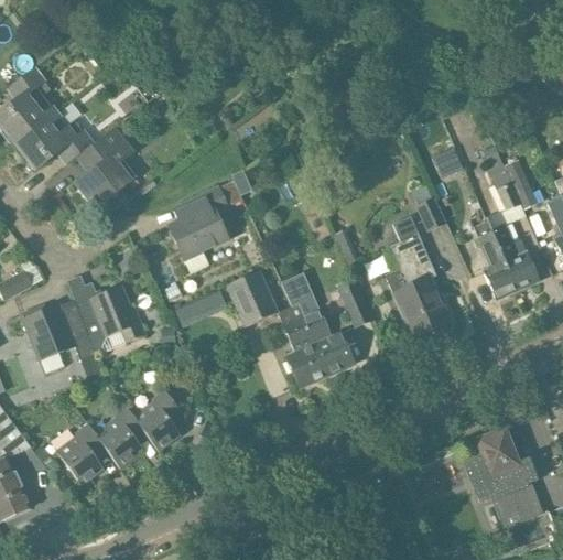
[(0,112),(0,122),(15,142),(56,112),(43,95),(51,89),(34,68),(9,87),(19,99),(0,112)]
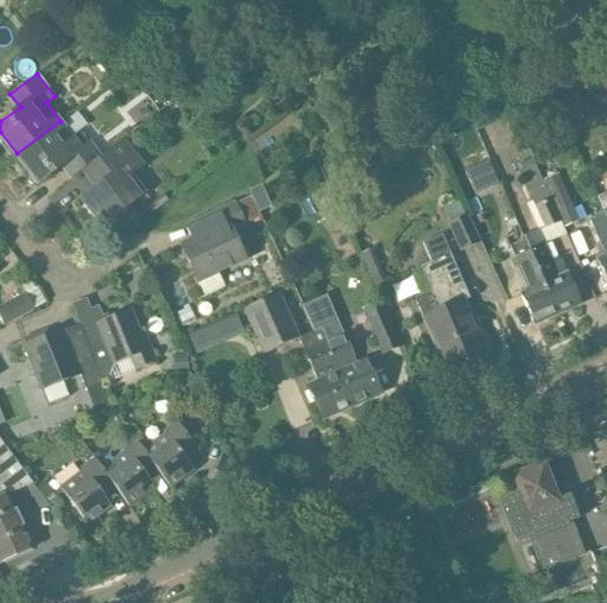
[(522,94),(511,99),(516,110),(529,106),(526,101),(524,94),(522,94)]
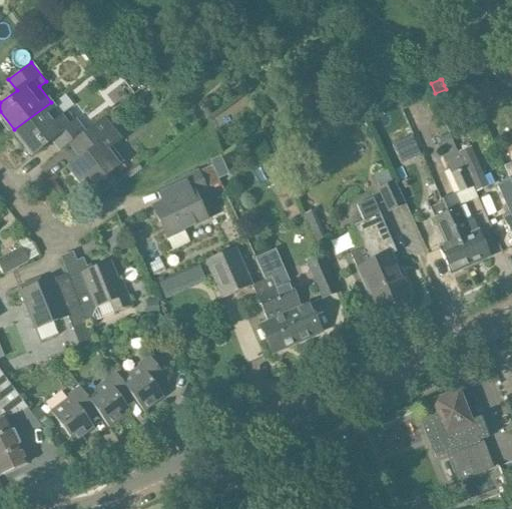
[(51,102),(14,129),(32,152),(32,153),(53,137),(61,147),(84,129),(67,108),(60,114),(51,102)]
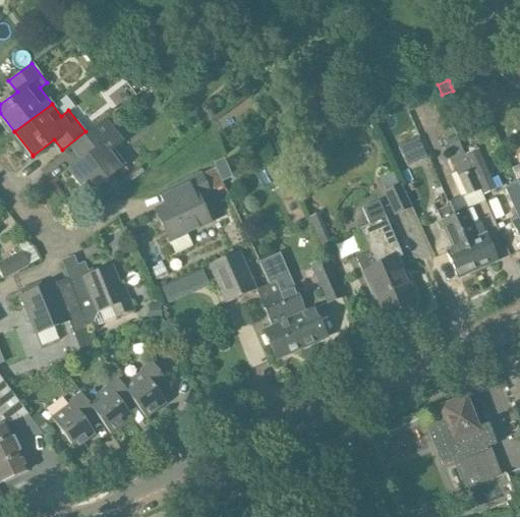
[(88,154),(68,168),(88,192),(126,163),(125,162),(121,165),(110,151),(114,148),(123,140),(106,118),(71,145),(71,146),(77,141),(88,154)]
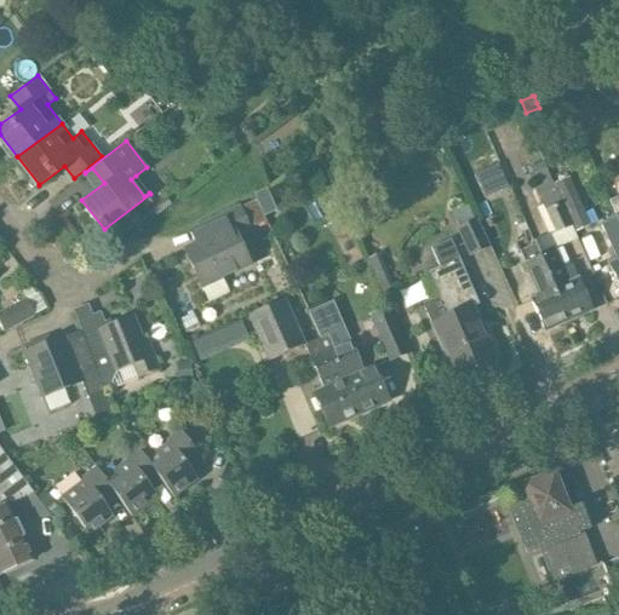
[(494,157),(489,148),(471,155),(486,193),(510,183),(499,156),(494,157)]
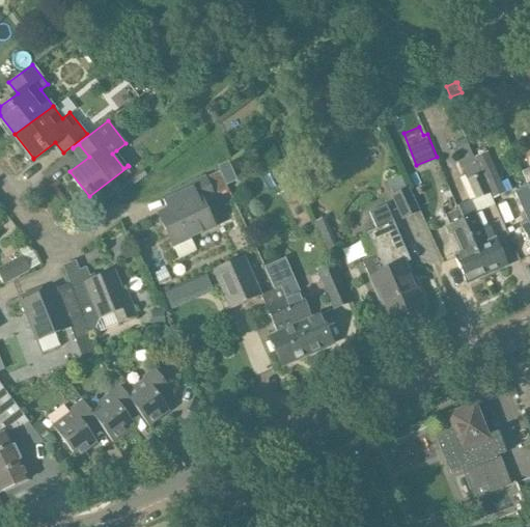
[(491,191),(475,154),(466,135),(451,141),(475,196),(475,197),(491,191)]
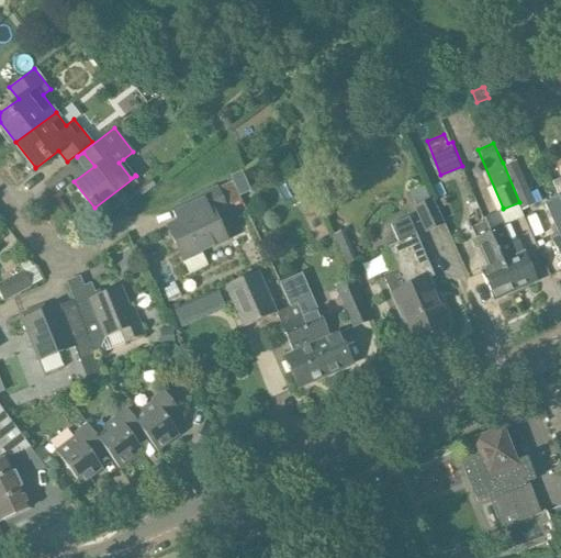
[(516,157),(503,163),(519,202),(522,207),(536,201),(516,157)]
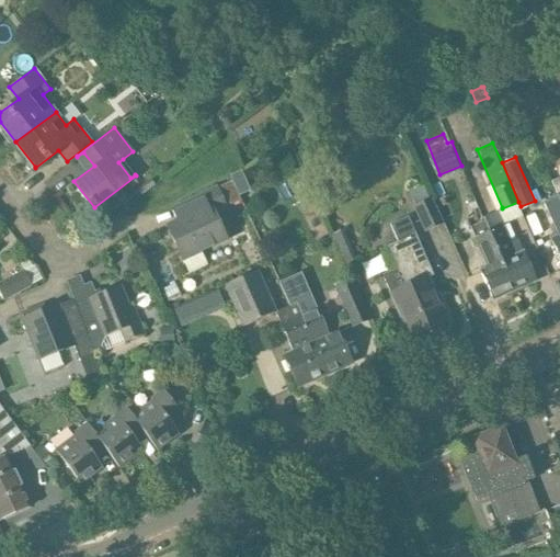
[(442,222),(424,182),(410,189),(416,204),(415,204),(425,228),(442,222)]
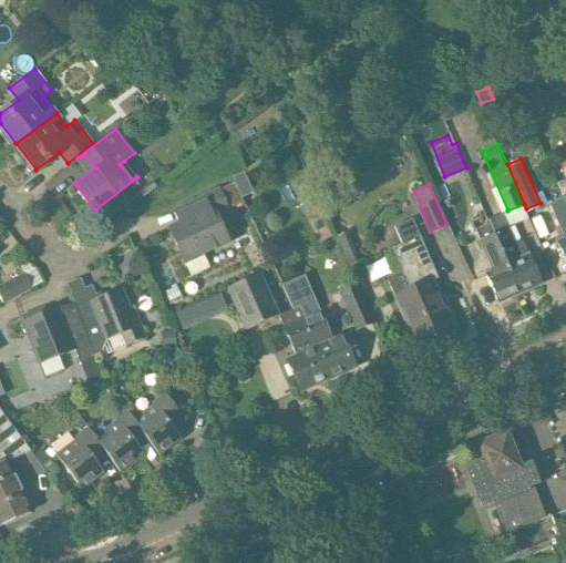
[(228,207),(218,187),(191,201),(197,214),(170,227),(185,259),(228,239),(216,213),(228,207)]
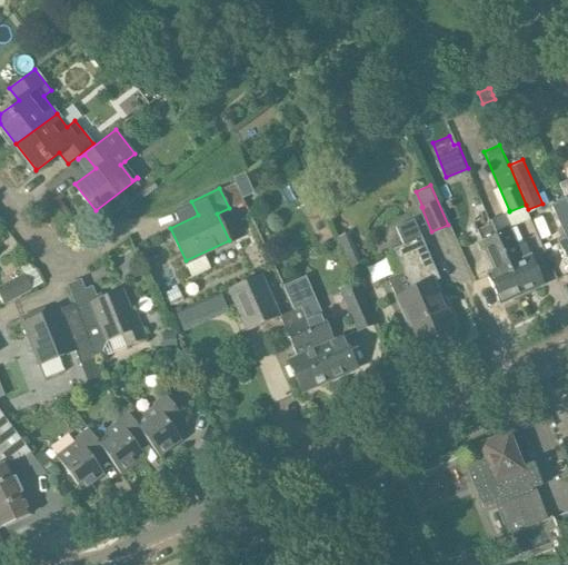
[(567,202),(565,197),(551,204),(567,237),(559,241),(567,260),(567,202)]
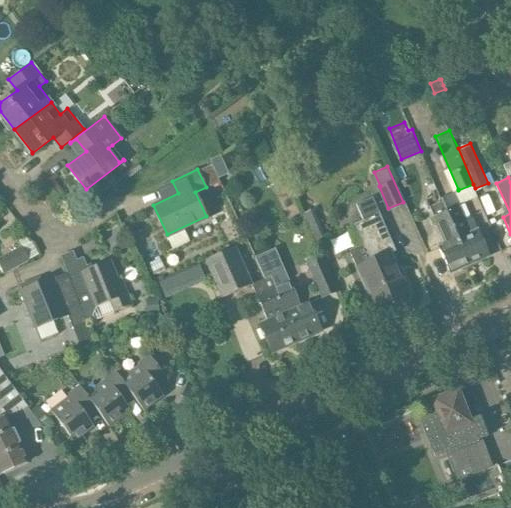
[(453,191),(440,196),(470,262),(490,253),(478,226),(473,216),(466,219),(459,203),(453,191)]
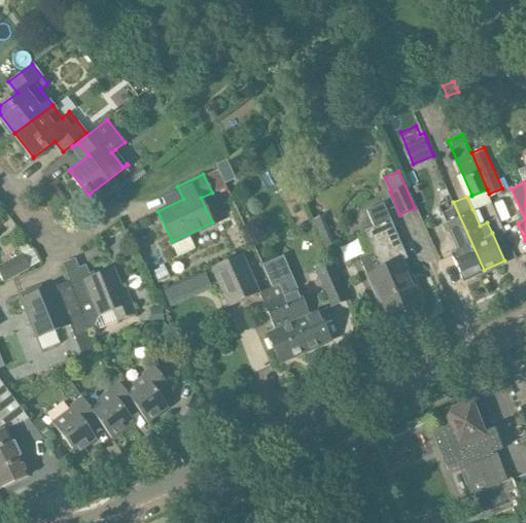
[(377,254),(363,260),(370,274),(387,315),(421,301),(402,259),(409,256),(384,200),(367,208),(374,223),(365,228),(377,254)]
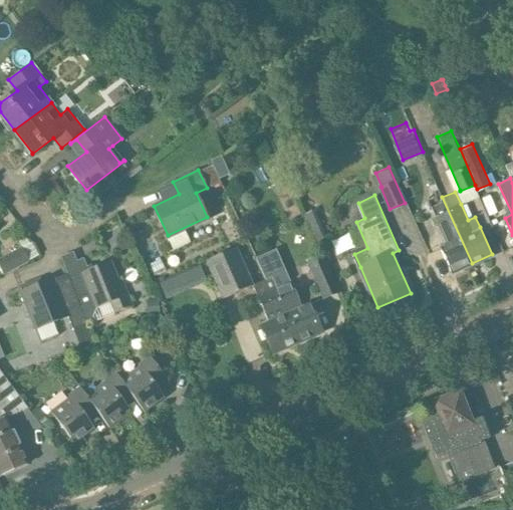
[(452,272),(472,263),(442,197),(430,203),(433,211),(447,242),(440,245),(452,272)]
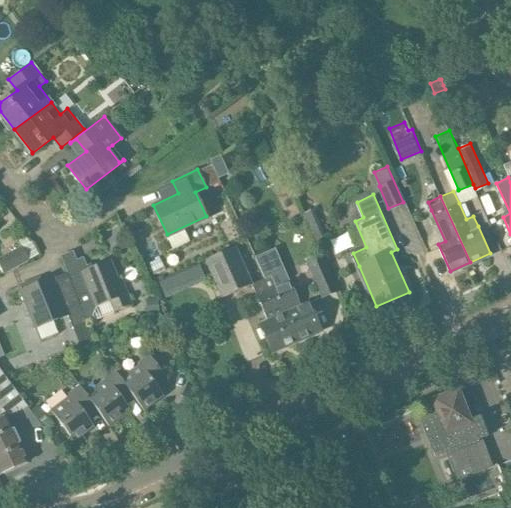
[(314,206),(304,211),(321,252),(322,251),(323,251),(329,248),(323,235),(325,234),(314,206)]
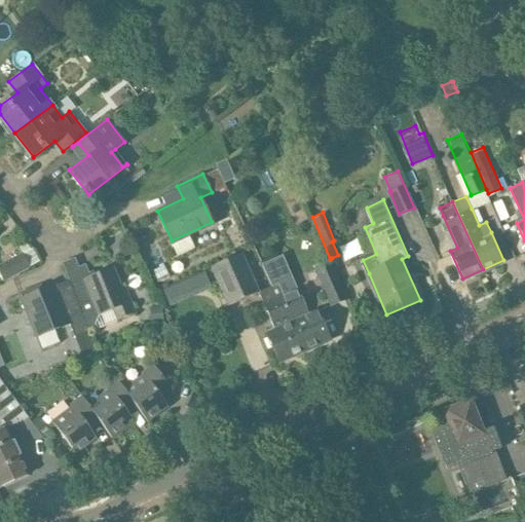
[(424,225),(403,234),(415,260),(437,251),(424,225)]
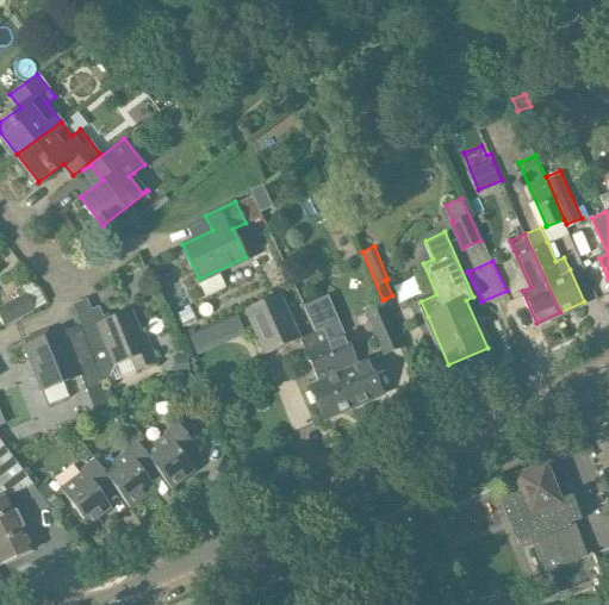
[(47,299),(38,284),(0,304),(0,322),(1,324),(5,323),(36,306),(36,305),(47,299)]
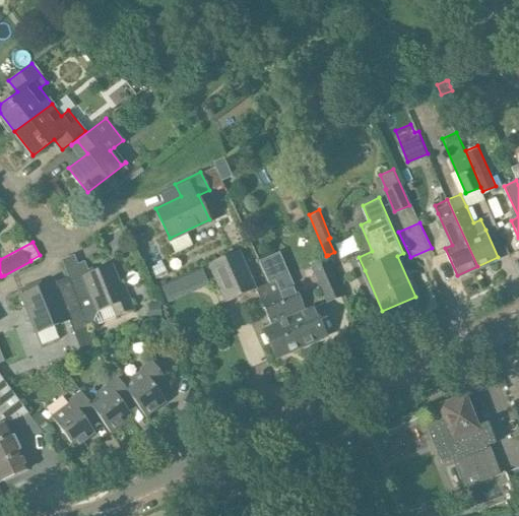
[(257,286),(242,249),(211,262),(229,300),(258,287),(257,286)]
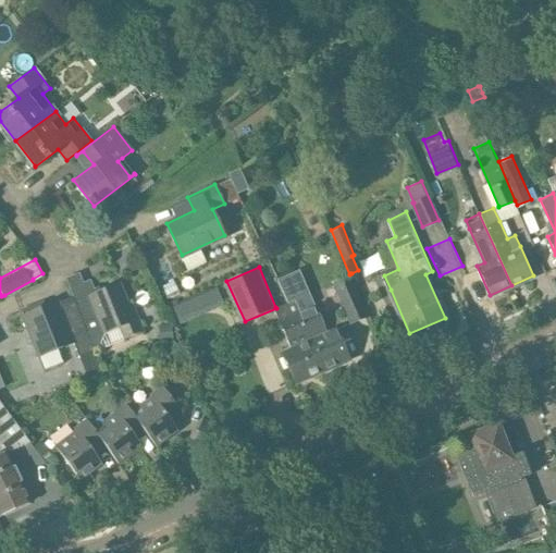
[(301,268),(279,278),(291,300),(294,298),(299,312),(324,371),(351,359),(338,328),(330,332),(318,304),(301,268)]
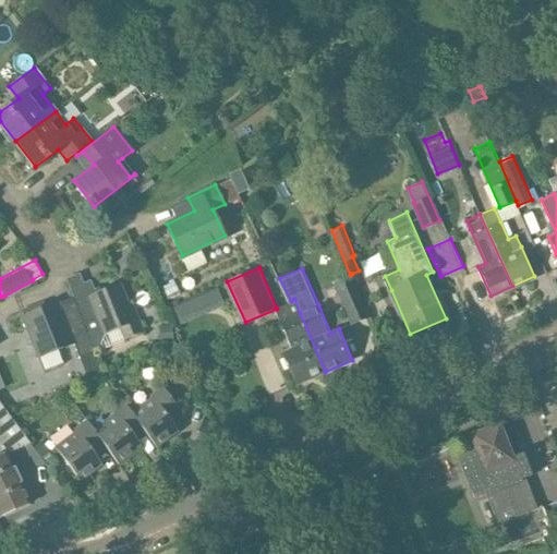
[(350,275),(334,281),(340,297),(351,323),(370,315),(352,274),(351,274),(350,275)]
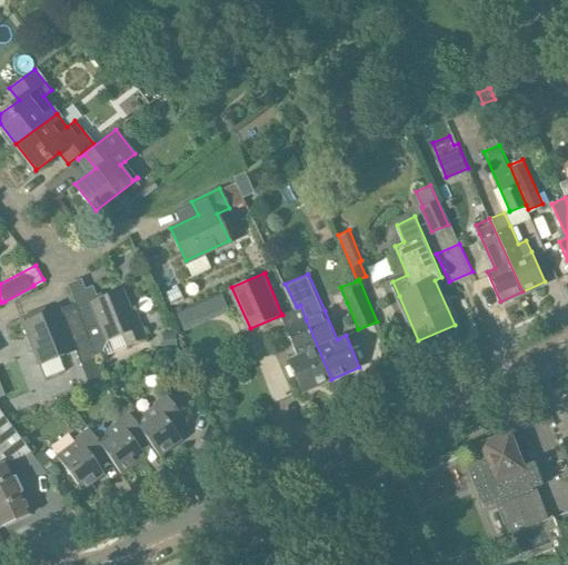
[(77,309),(95,354),(102,350),(107,340),(123,334),(128,345),(147,337),(135,308),(131,309),(122,288),(91,301),(90,297),(75,303),(77,309)]
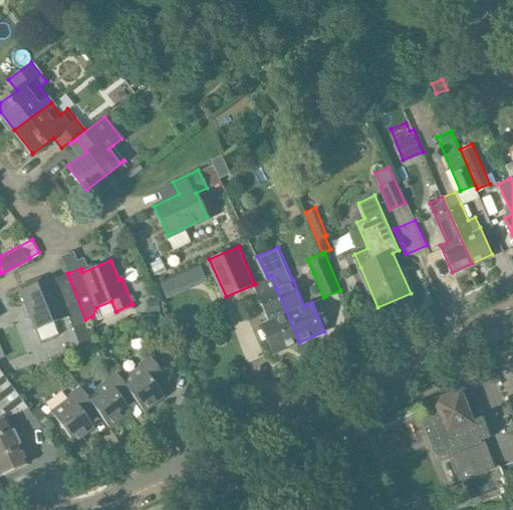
[(166,295),(206,278),(200,263),(159,280),(166,295)]
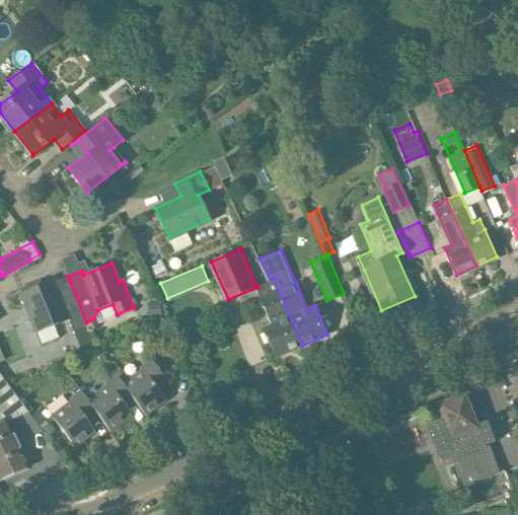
[(271,280),(256,286),(257,287),(274,324),(265,327),(278,356),(302,346),(279,291),(274,278),(271,280)]
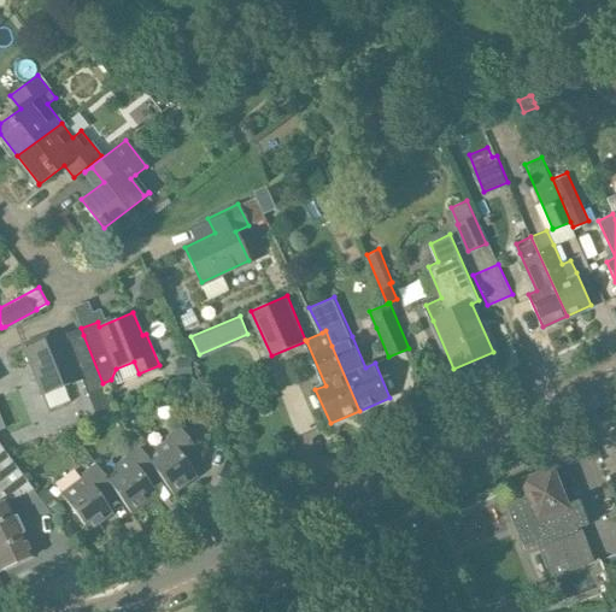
[(44,336),(23,345),(44,394),(46,393),(52,407),(71,399),(65,386),(81,378),(88,395),(95,413),(111,407),(104,388),(103,383),(83,335),(68,341),(64,335),(46,342),(44,336)]
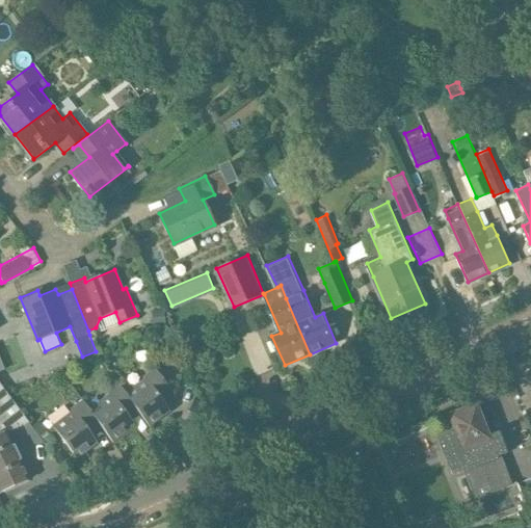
[(145,377),(126,392),(134,404),(150,425),(170,410),(160,396),(171,388),(156,367),(143,375),(145,377)]
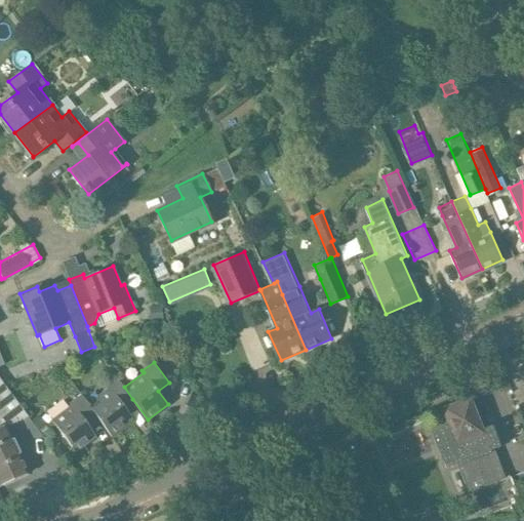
[(30,414),(0,374),(0,483),(0,484),(30,471),(8,425),(30,414)]
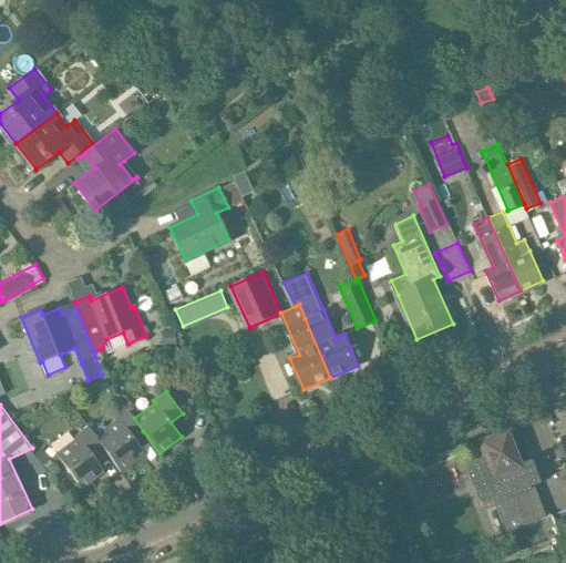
[(116,420),(95,434),(95,436),(104,448),(121,470),(143,453),(132,439),(143,431),(134,418),(127,408),(114,418),(116,420)]
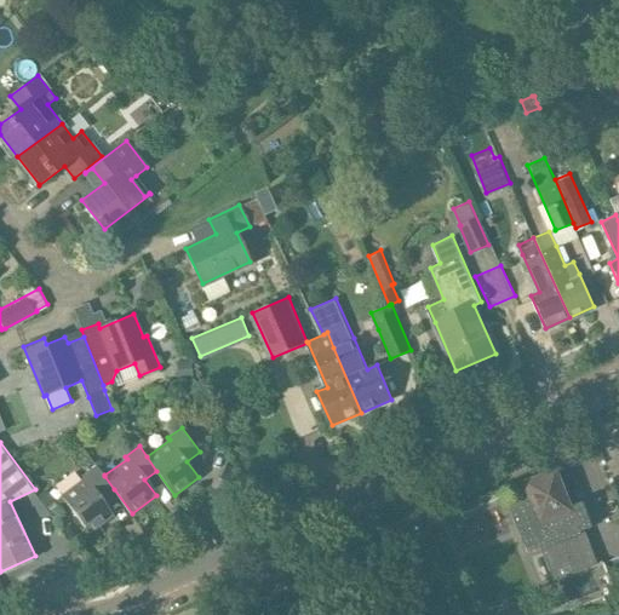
[(102,499),(114,489),(104,476),(104,475),(97,465),(82,475),(85,477),(62,494),(90,533),(114,515),(102,499)]
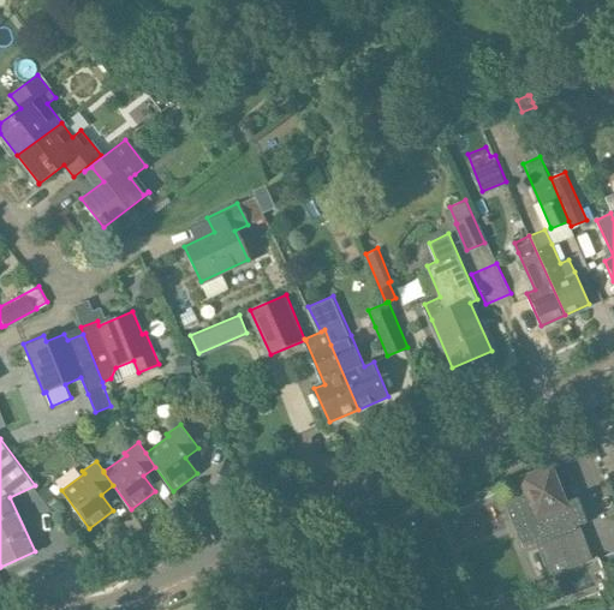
[(528,497),(508,504),(516,525),(524,545),(542,538),(555,573),(564,596),(597,584),(588,560),(588,561),(574,526),(586,521),(577,497),(565,502),(552,466),(519,478),(526,497),(528,497)]
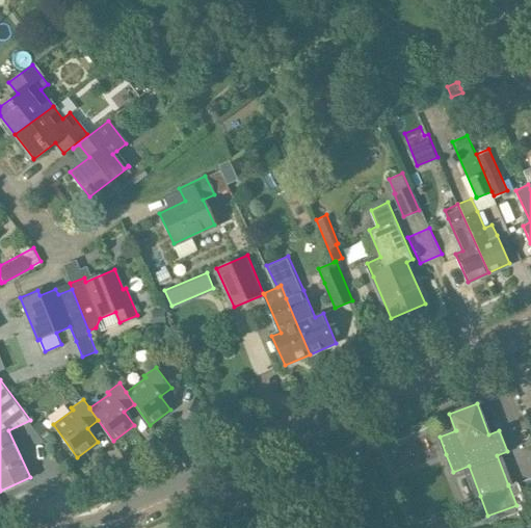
[(253,527),(259,526),(253,510),(239,516),(243,527),(253,527)]
